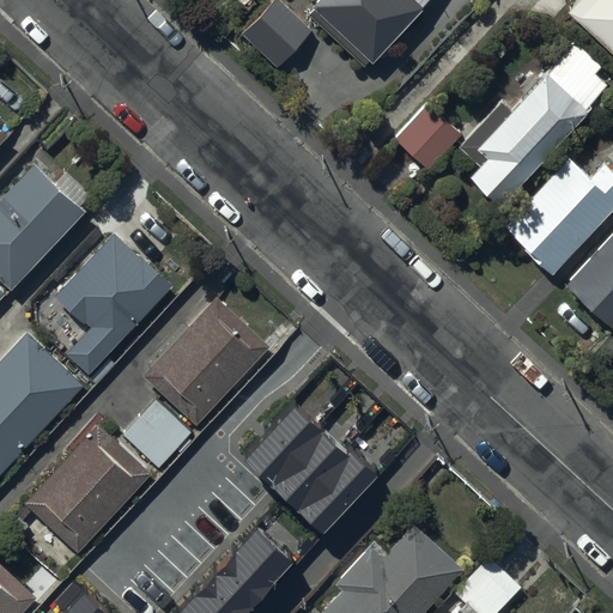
[(278,67),(313,29),(281,0),(272,0),(242,34),(278,67)]
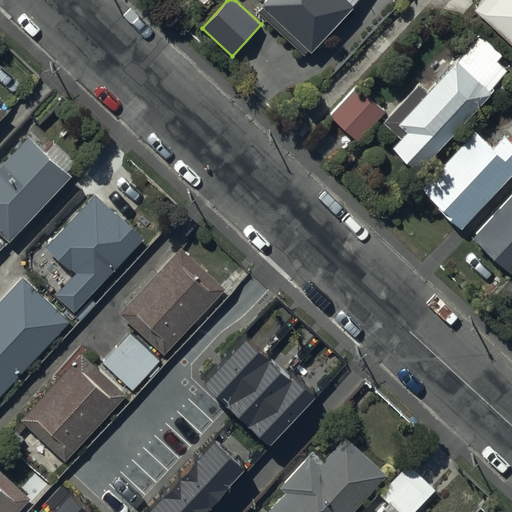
[(359,0),(263,0),(260,4),(263,6),(259,11),(305,53),(310,47),(313,50),(359,0)]
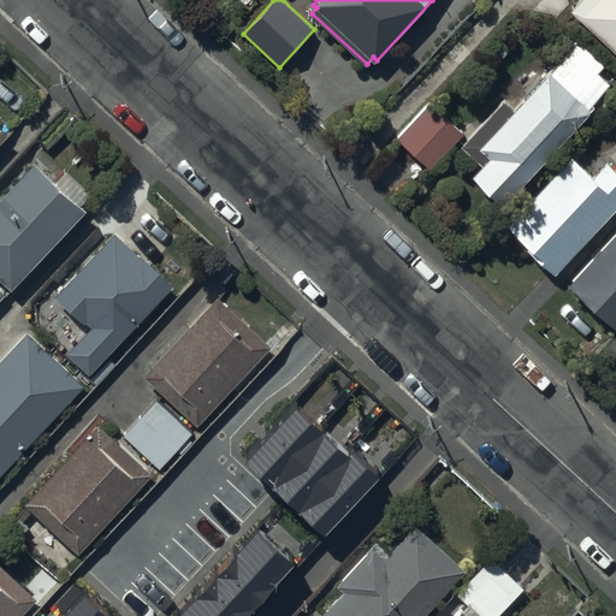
[(615,51),(615,0),(580,0),(572,10),(615,51)]
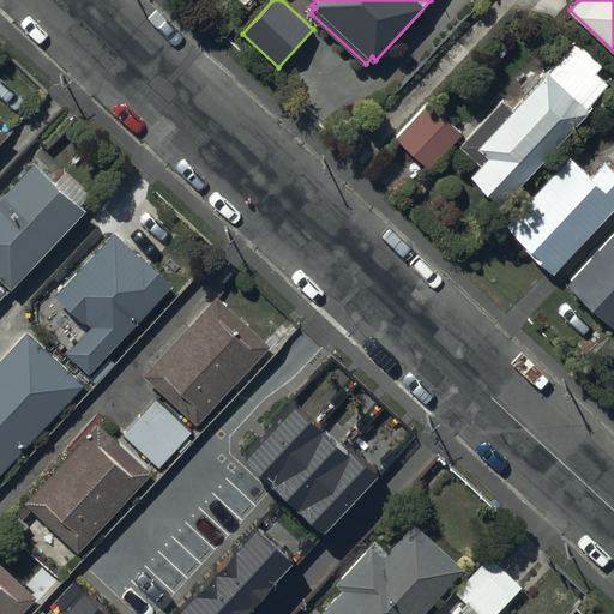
[(590,104),(608,83),(597,73),(606,65),(576,38),(512,112),(500,101),(462,145),(483,164),(473,176),(505,205),(593,107),(590,104)]
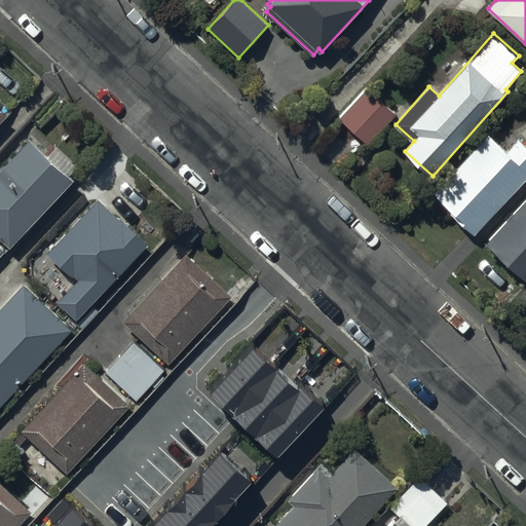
[(396,113),(367,87),(339,119),(368,145),(396,113)]
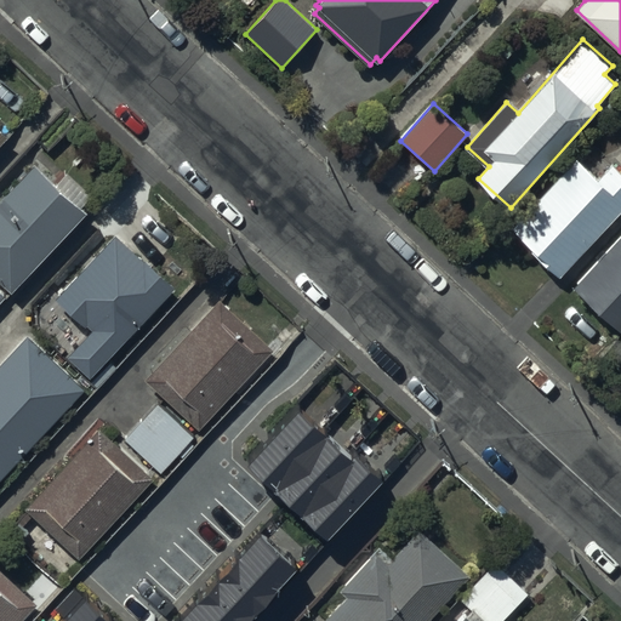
[(597,180),(577,160),(512,228),(533,248),(531,250),(560,278),(620,214),(620,170),(613,163),(597,180)]
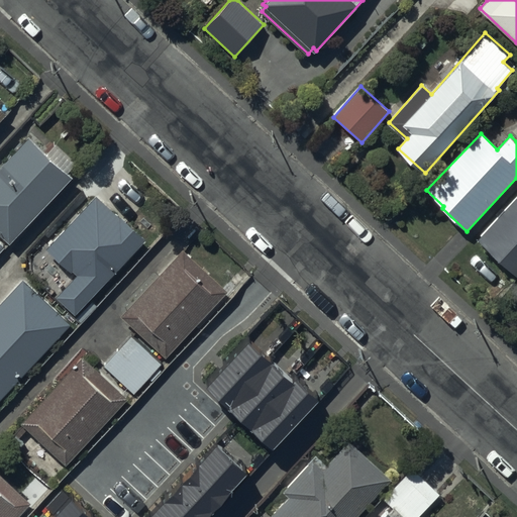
[(72,176),(29,136),(0,167),(0,231),(10,241),(72,176)]
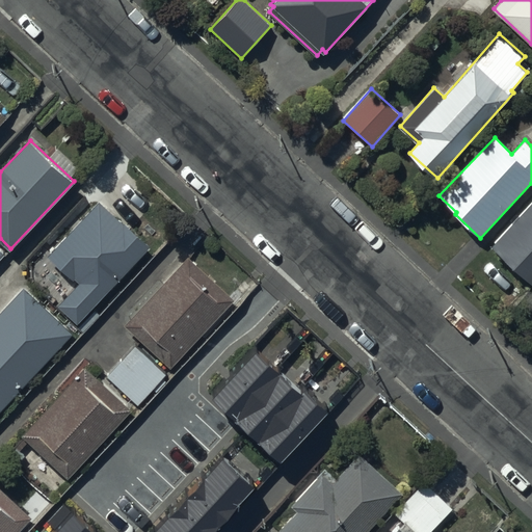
[(151,245),(100,198),(48,255),(74,280),(76,277),(80,282),(58,304),(78,323),(151,245)]
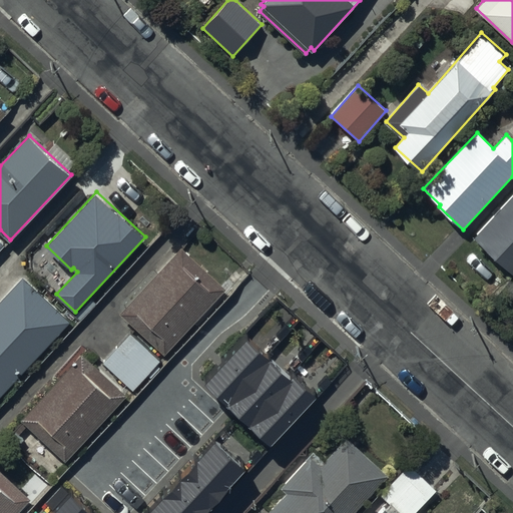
[(512,272),(512,194),(475,237),(512,272)]
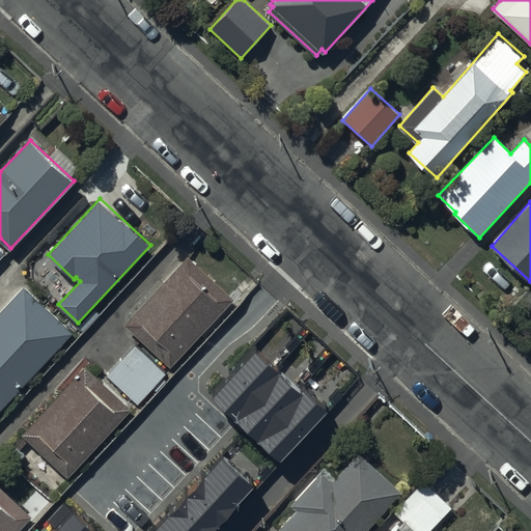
[(234,299),(189,256),(126,324),(171,366),(234,299)]
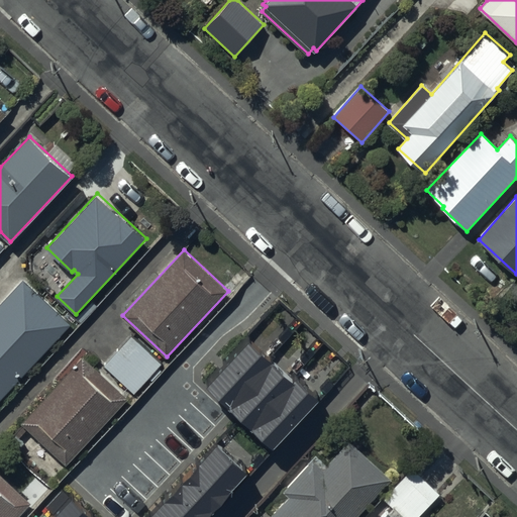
[(0,399),(71,324),(24,280),(0,305),(0,399)]
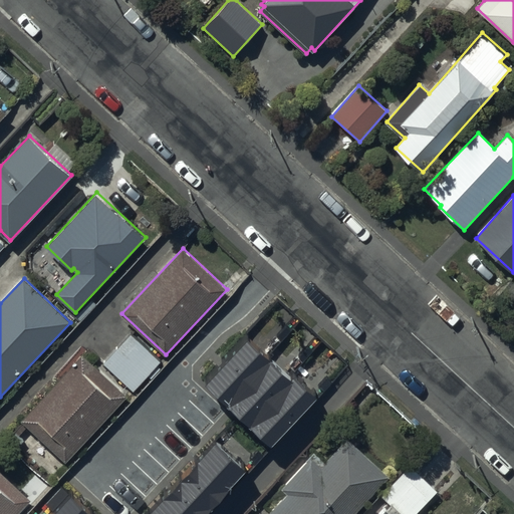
[(130,328),(101,358),(133,387),(147,372),(152,377),(162,365),(155,359),(159,355),(130,328)]
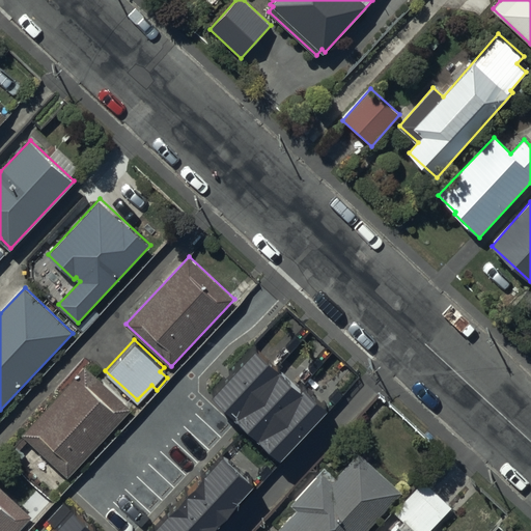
[(277,455),(324,404),(259,345),(213,396),(277,455)]
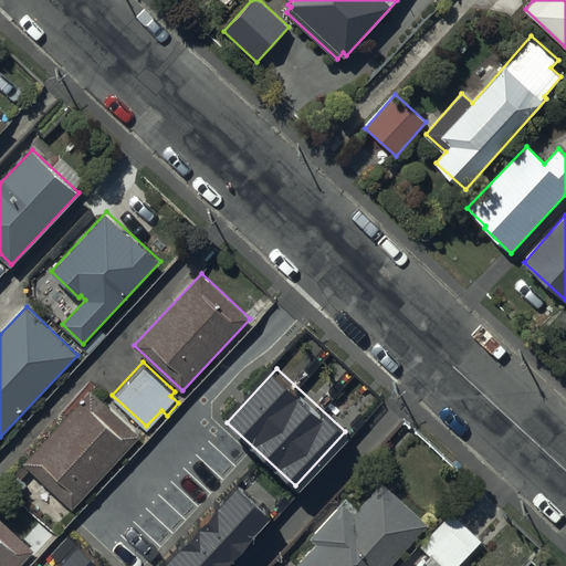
[(140,436),(92,390),(24,462),(73,509),(140,436)]
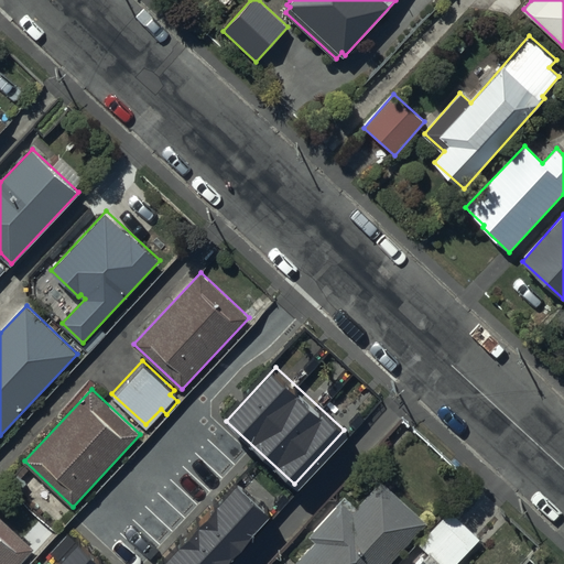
[(389,563),(426,523),(380,481),(354,512),(340,500),(310,535),(316,541),(294,563),(389,563)]
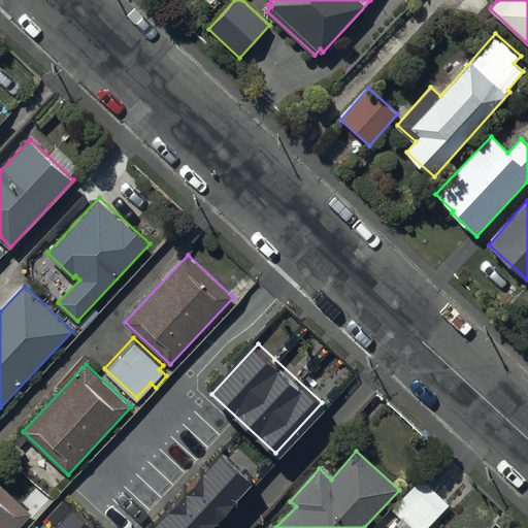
[(224,454),(154,527),(207,527),(253,481),(224,454)]
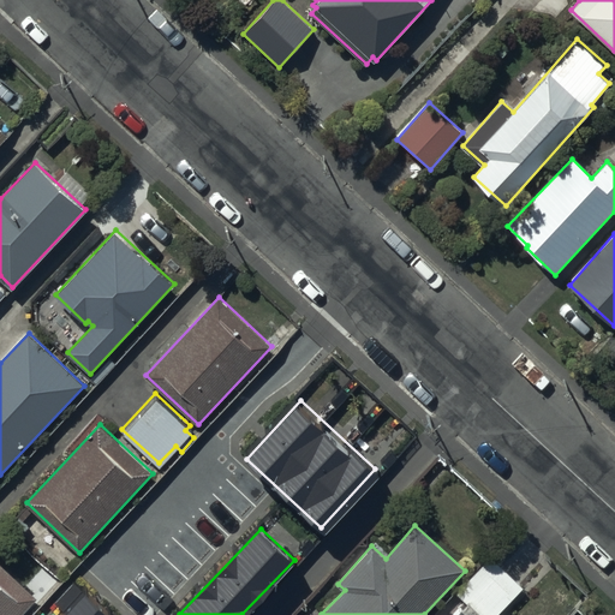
[(481,614),(499,614),(524,589),(490,559),(458,593),(481,614)]
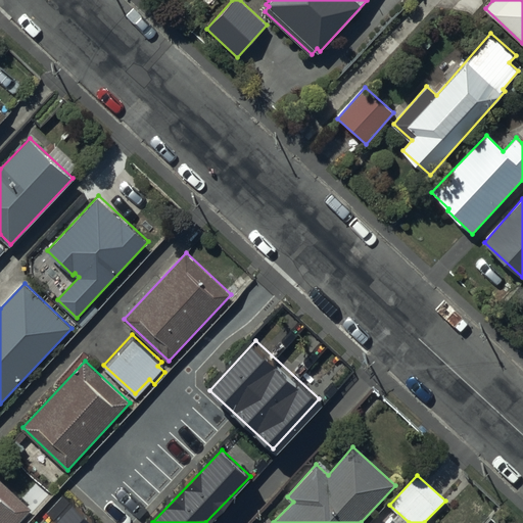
[(0,522),(19,522),(33,509),(0,477),(0,522)]
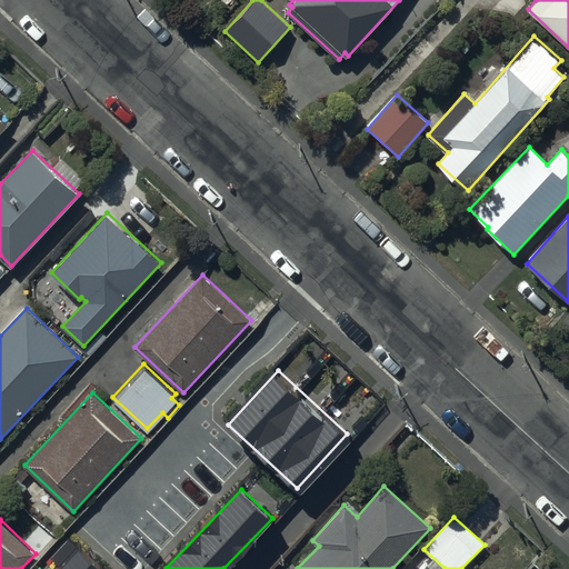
[(106,568),(78,542),(52,568),(106,568)]
